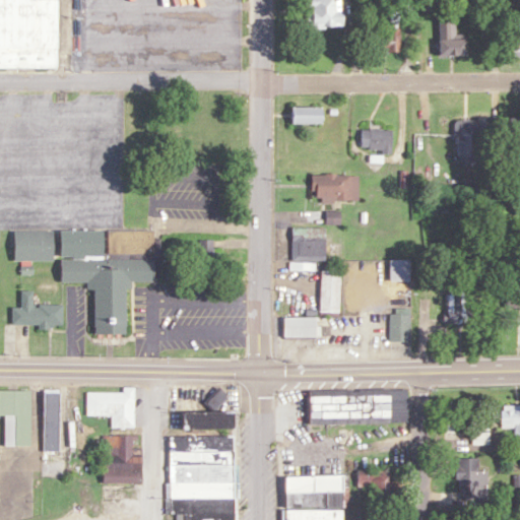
[(0,0),(0,68),(58,69),(59,25),(67,17),(67,26),(82,10),(82,0),(0,0)]
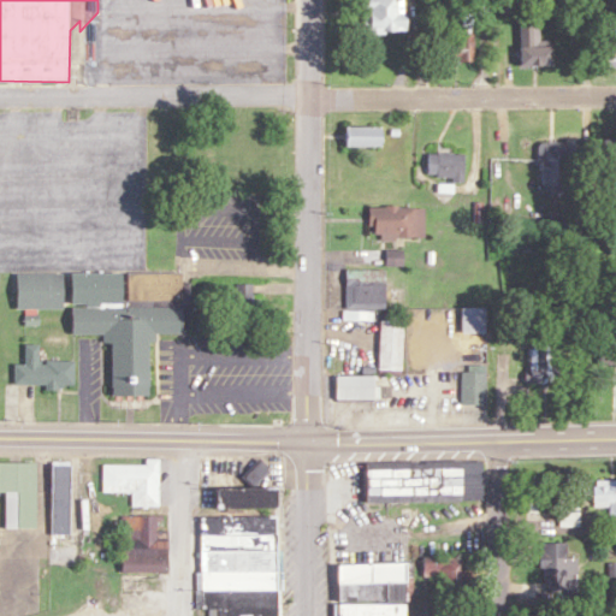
[(363,0),(363,33),(407,33),(407,0),(363,0)]
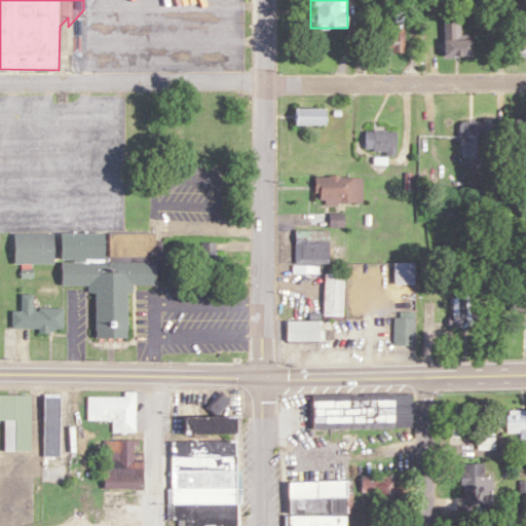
[(404,11),(386,11),(385,36),(375,36),(375,52),(404,52),(404,11)]
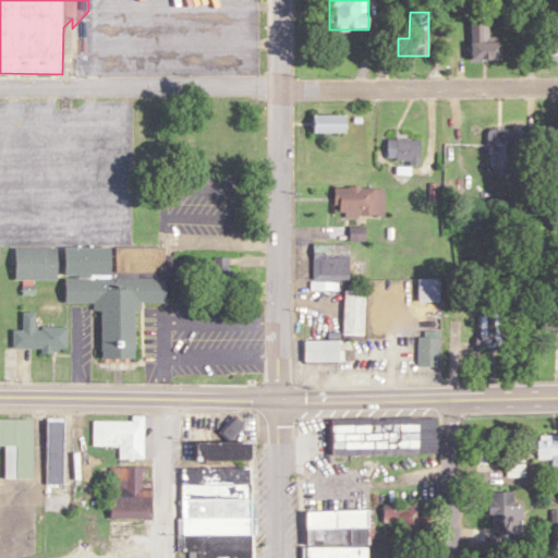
[(557,60),(557,16),(547,17),(547,60),(557,60)]
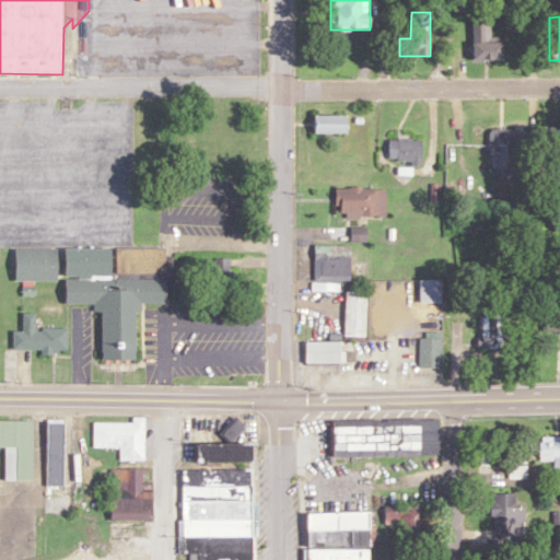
[(492,20),(474,20),(474,59),(504,59),(504,43),(492,43),(492,20)]
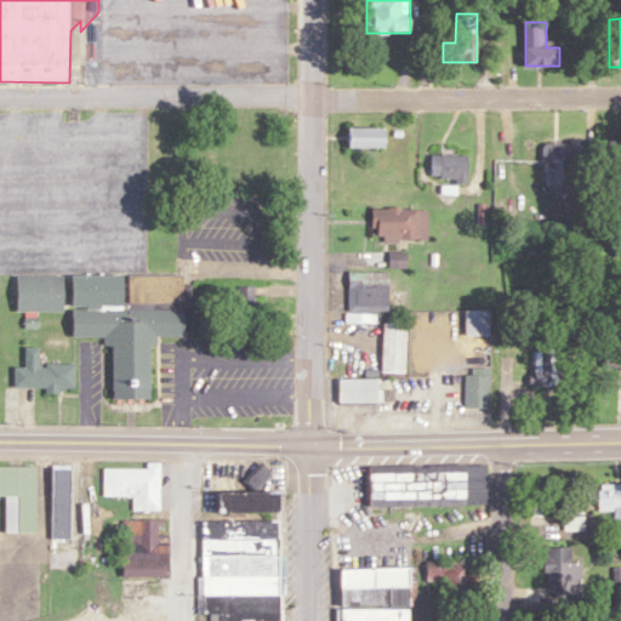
[(348,126),(386,126),(386,147),(348,147),(348,126)]
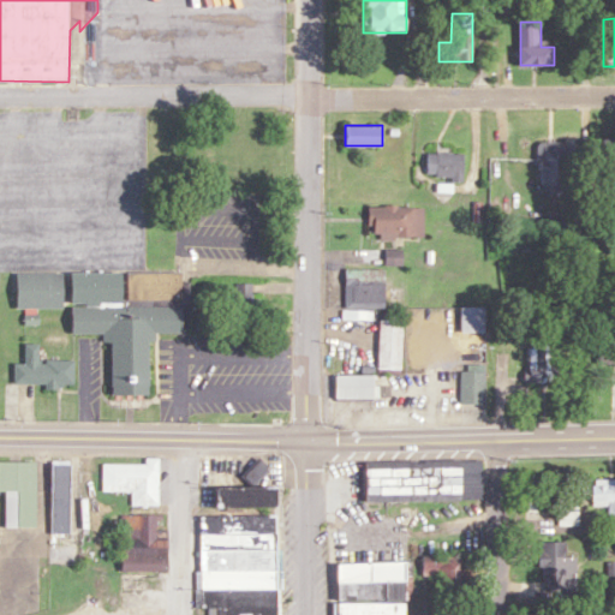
[(614,137),(604,137),(604,171),(614,171),(614,137)]
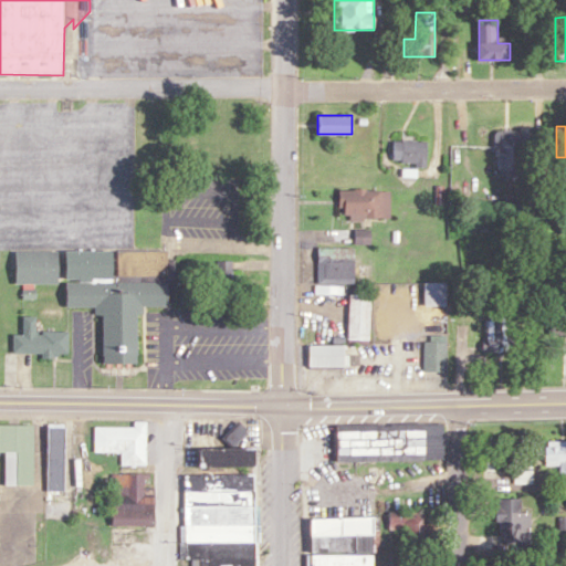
[(498,128),(498,175),(523,175),(523,148),(534,148),(534,128),(498,128)]
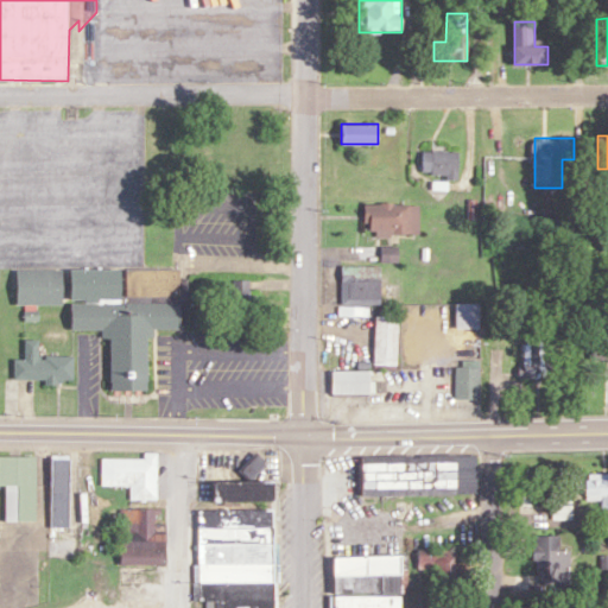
[(458,175),(458,151),(435,151),(435,175),(458,175)]
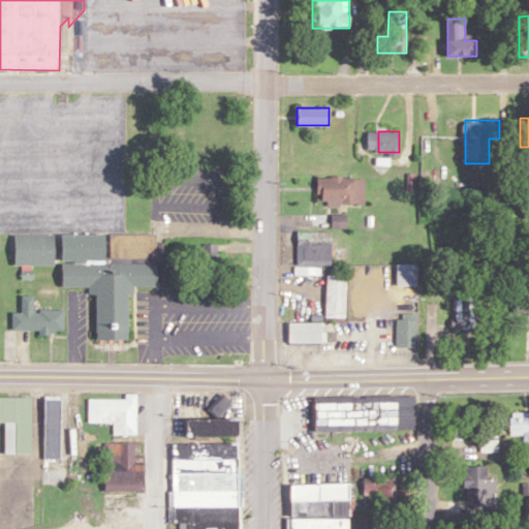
[(365,204),(365,177),(317,177),(317,204),(365,204)]
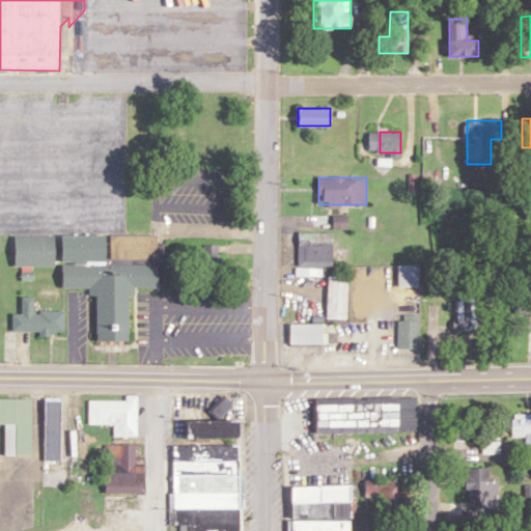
[(334,216),(334,228),(347,228),(347,216),(334,216)]
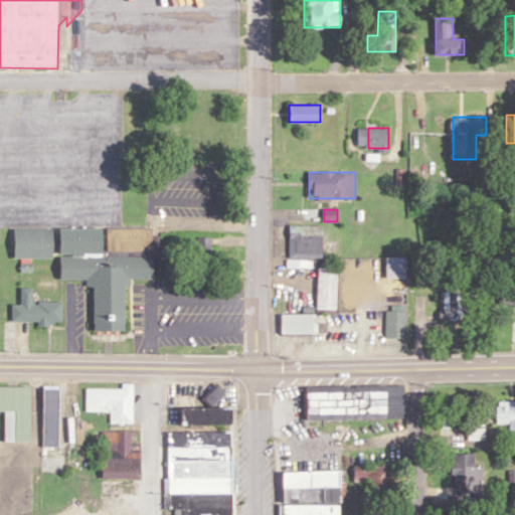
[(290,260),(323,260),(323,225),(290,225),(290,260)]
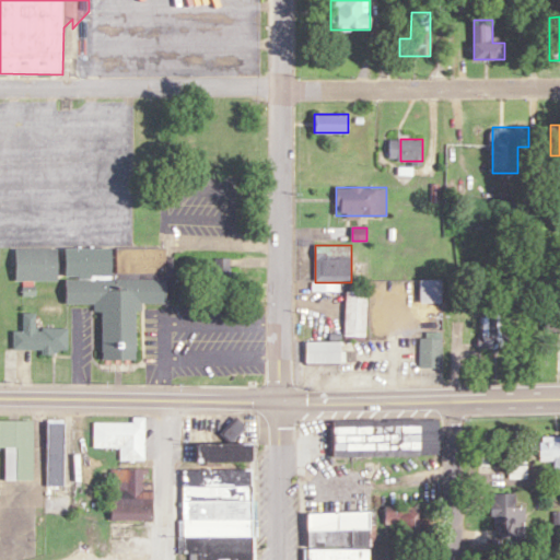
[(138,360),(137,303),(166,303),(166,279),(173,279),(173,257),(166,257),(166,247),(66,248),(67,304),(94,304),(94,312),(102,312),(103,360),(138,360)]
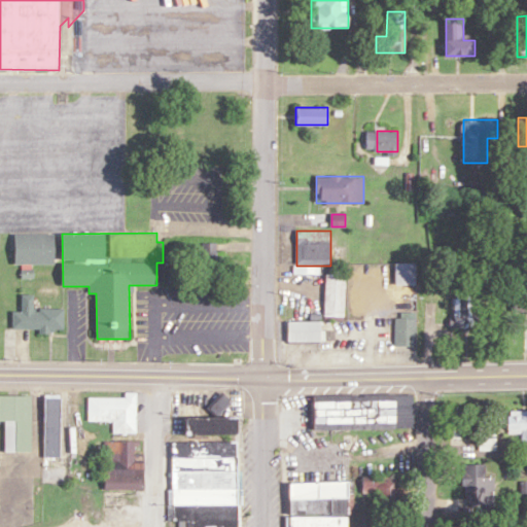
[(14,234),(14,265),(55,265),(55,234),(14,234)]
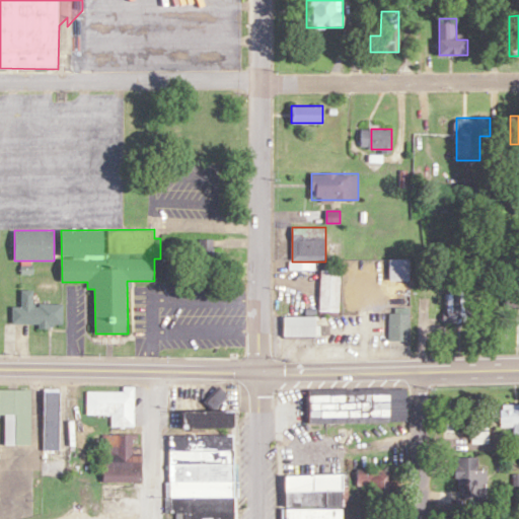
[(220,251),(214,251),(214,240),(195,240),(195,276),(220,276),(220,251)]
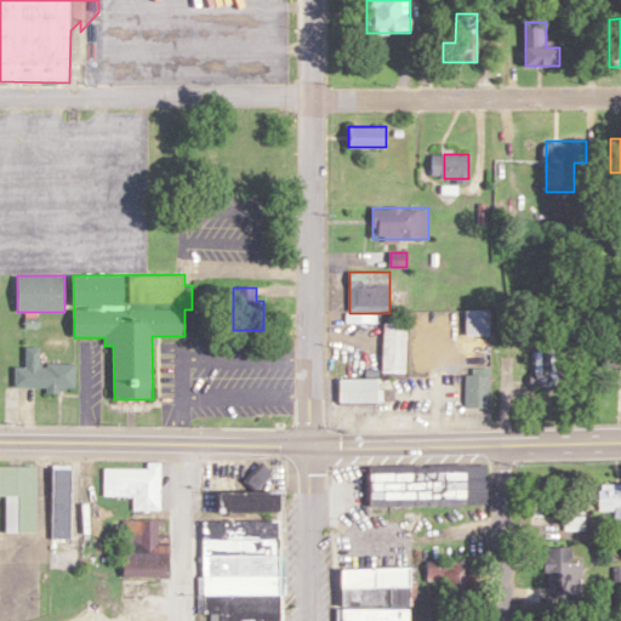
[(466,336),(490,336),(490,311),(466,311),(466,336)]
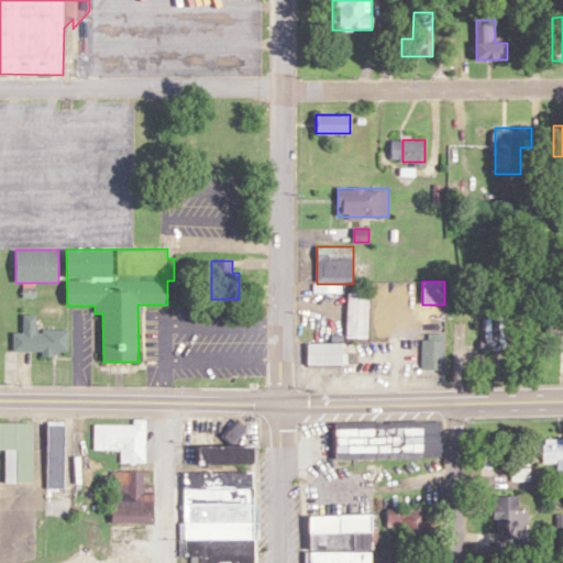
[(368,340),(370,294),(349,293),(346,339),(368,340)]
